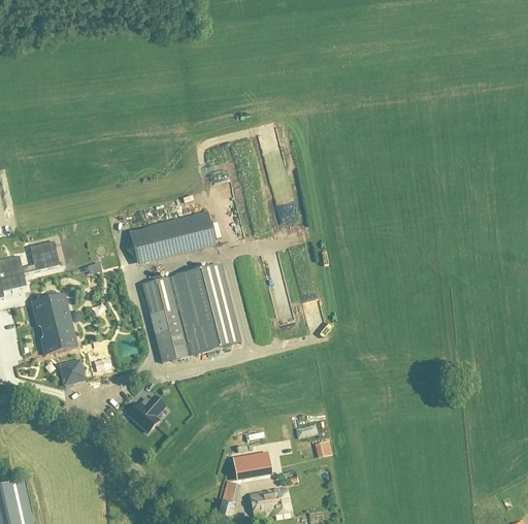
[(104,218),(114,258),(135,253),(130,229),(123,202),(15,230),(28,281),(60,272),(58,261),(62,260),(61,254),(56,255),(54,248),(51,248),(50,244),(54,243),(53,240),(57,239),(55,230),(104,218)]
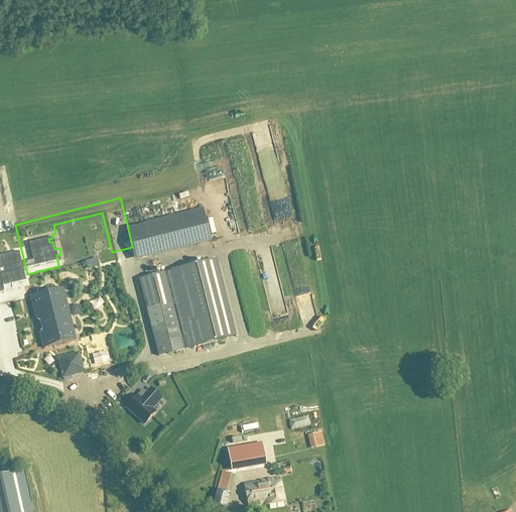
[(151,248),(134,253),(135,257),(212,238),(203,205),(144,220),(151,248)]
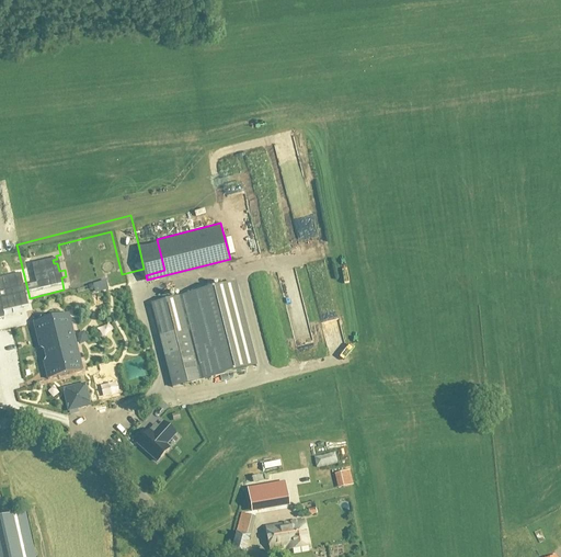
[(64,290),(122,274),(111,231),(58,245),(60,254),(56,256),(57,259),(53,260),(54,263),(57,263),(59,271),(65,270),(66,276),(61,277),(64,290)]
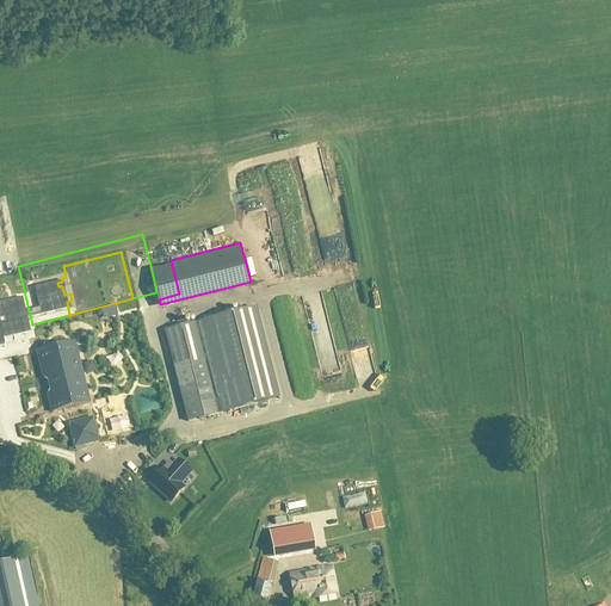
[(179,294),(171,260),(150,265),(156,292),(159,300),(179,294)]
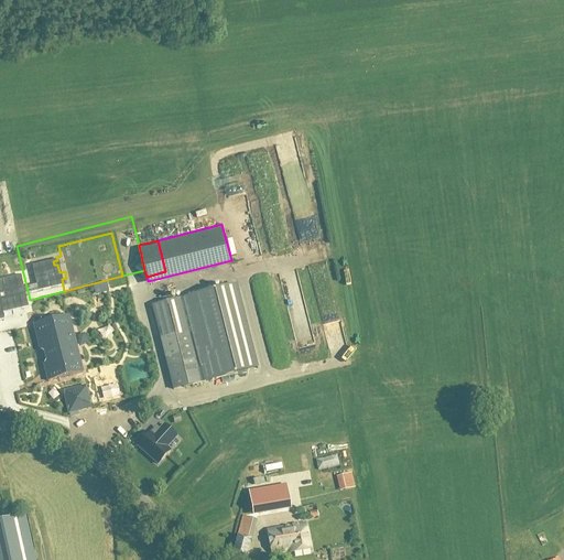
[(0,315),(4,315),(2,309),(29,303),(25,290),(24,283),(21,270),(0,275),(0,315)]
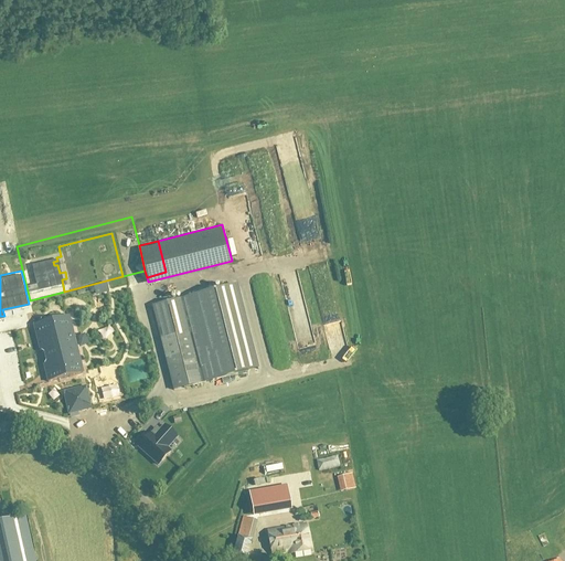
[(147,277),(145,271),(123,276),(64,292),(30,300),(32,311),(148,282),(147,277)]
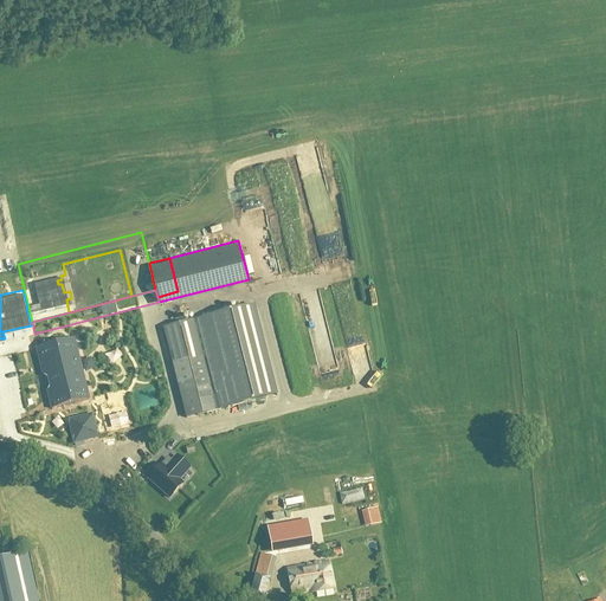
[(255,301),(162,323),(186,414),(277,392),(255,301)]
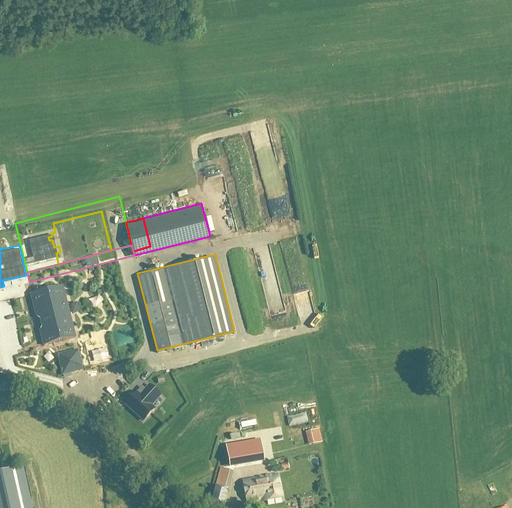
[(31,290),(37,314),(40,316),(42,323),(40,326),(44,342),(75,335),(62,282),(31,290)]
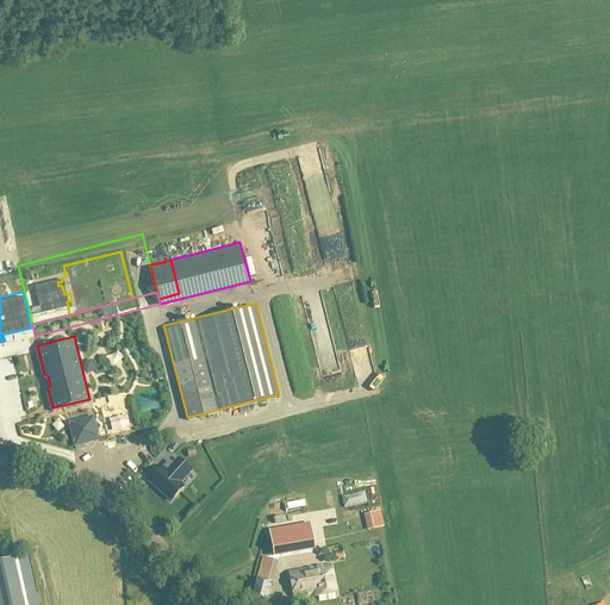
[(97,354),(94,345),(85,348),(87,356),(97,354)]
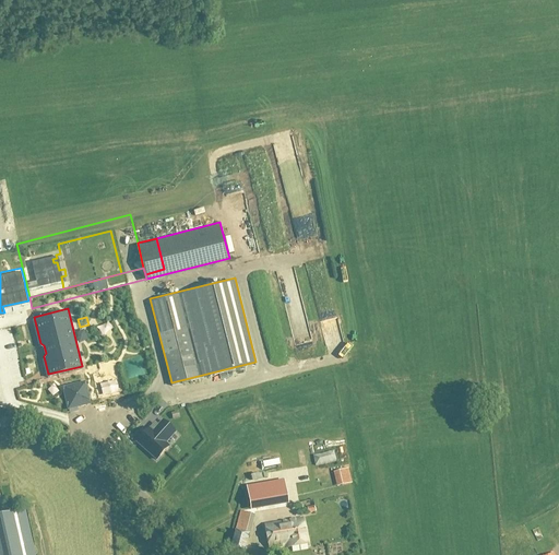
[(127,368),(147,363),(144,349),(123,354),(127,368)]
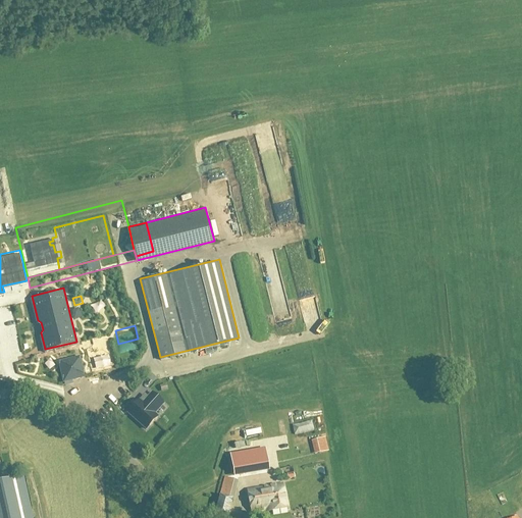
[(89,370),(101,369),(101,362),(108,362),(106,335),(87,337),(89,370)]
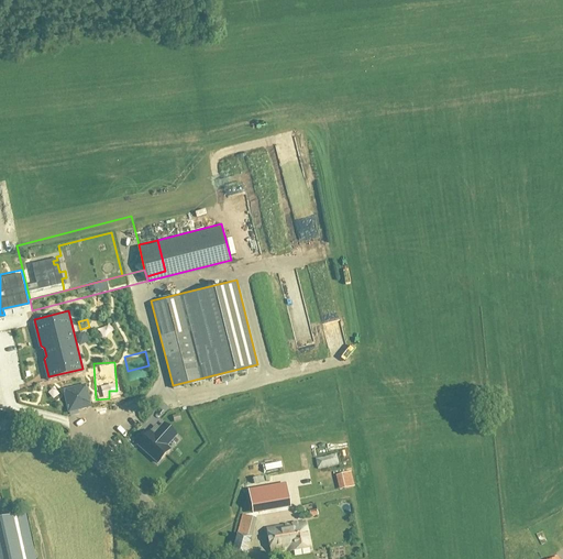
[(86,380),(62,385),(67,409),(91,404),(86,380)]
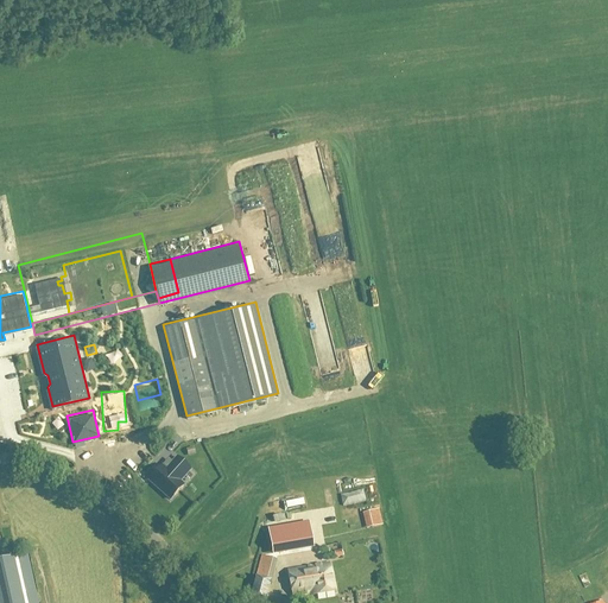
[(163,463),(160,462),(149,476),(169,495),(182,481),(178,478),(191,464),(177,452),(171,458),(169,456),(163,463)]
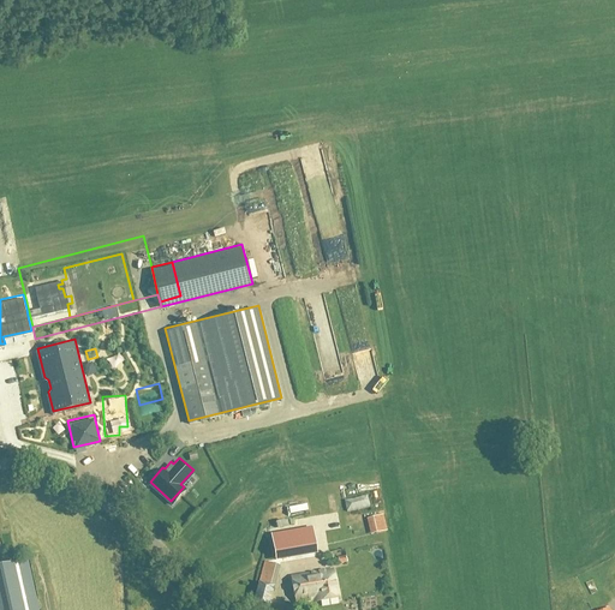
[(272,519),(273,525),(304,516),(303,512),(272,519)]
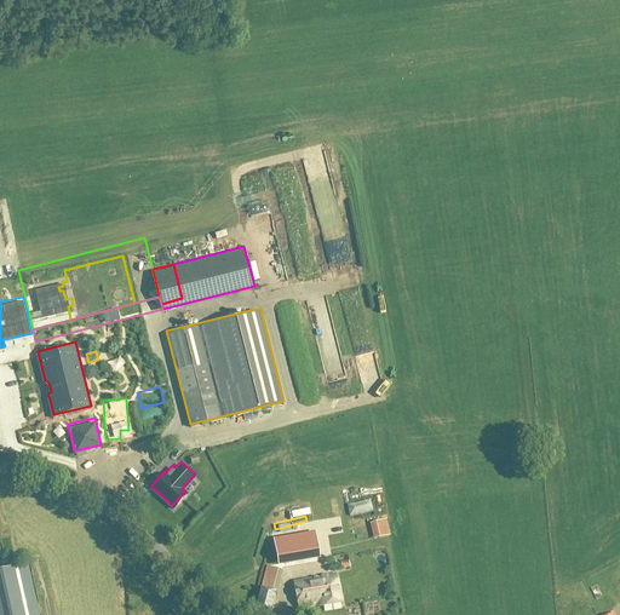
[(386,516),(375,518),(379,534),(390,530),(386,516)]
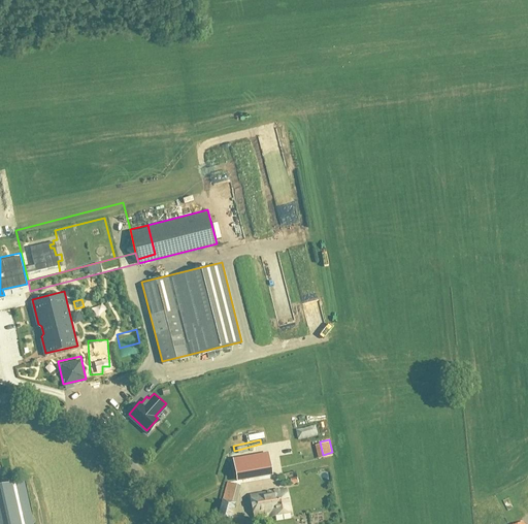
[(268,450),(246,454),(251,473),(271,470),(268,450)]
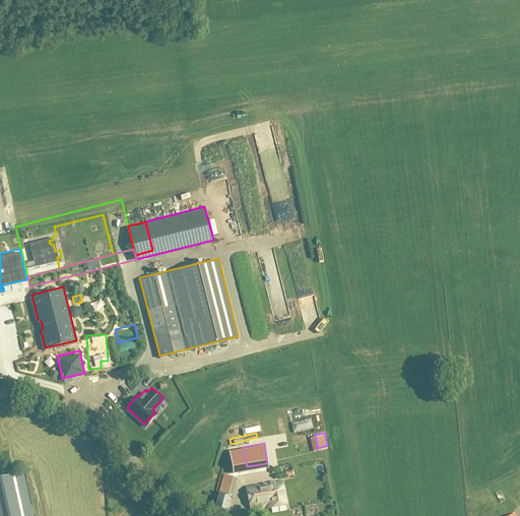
[(247,466),(243,447),(230,449),(234,469),(247,466)]
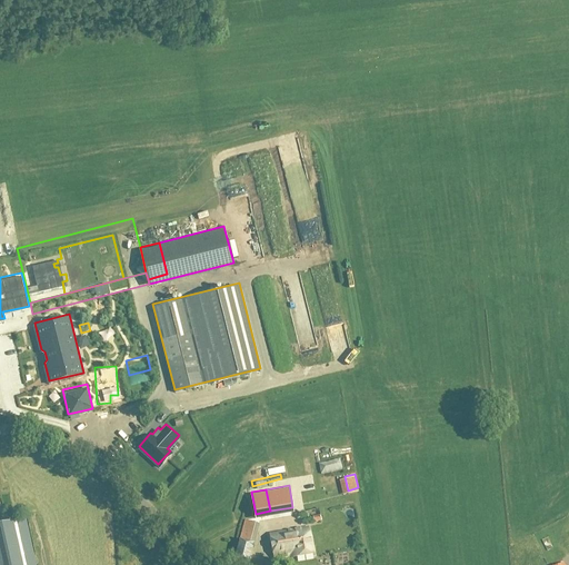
[(0,564),(36,564),(26,515),(0,521),(0,564)]
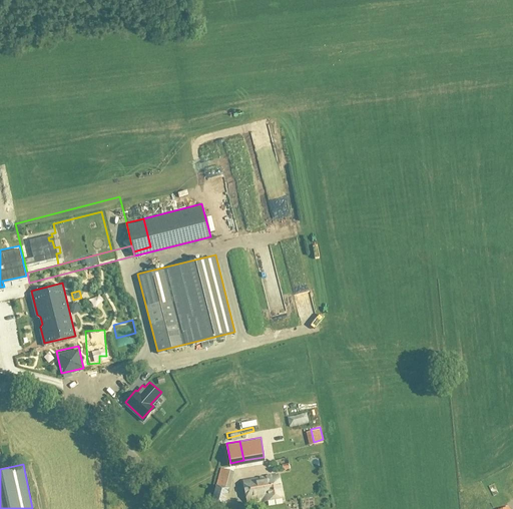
[(267,497),(267,499),(284,496),(279,470),(242,477),(247,501),(267,497)]
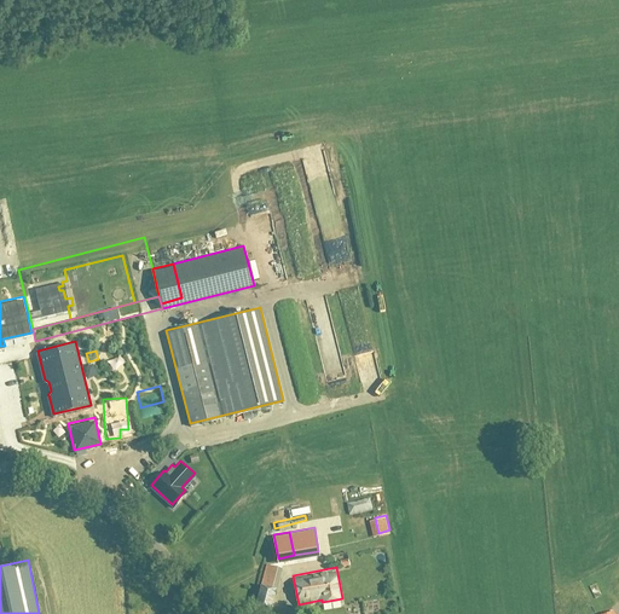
[(267,613),(270,608),(276,585),(277,581),(262,578),(255,604),(254,612),(261,613),(267,613)]
